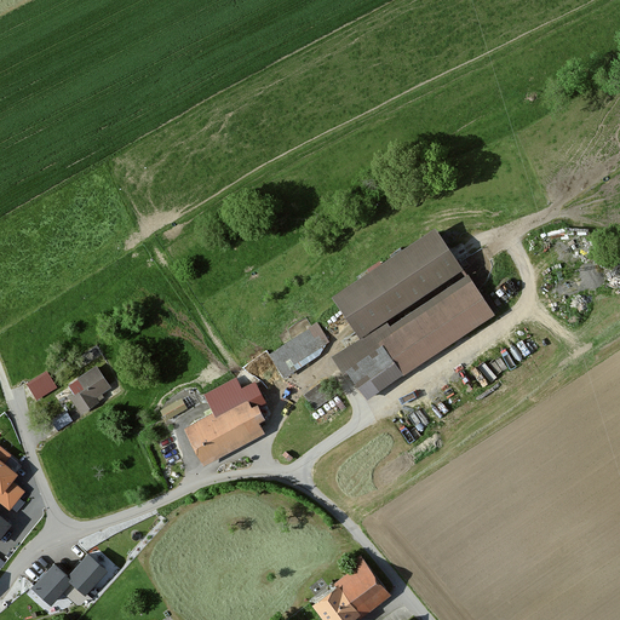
[(438,233),(337,299),(362,338),(336,355),(367,402),(495,319),(438,233)]
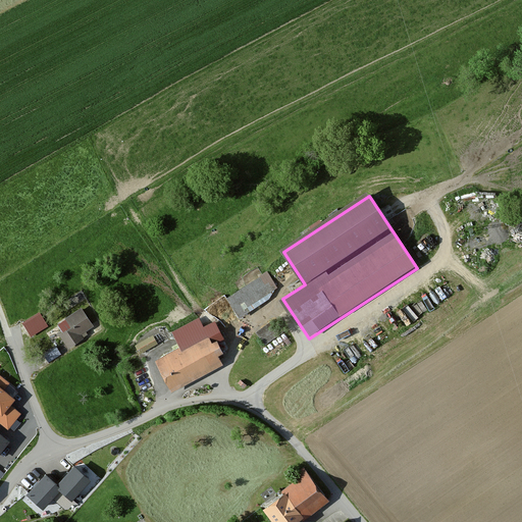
[(269,272),(223,298),(236,320),(249,313),(246,308),(278,290),(269,272)]
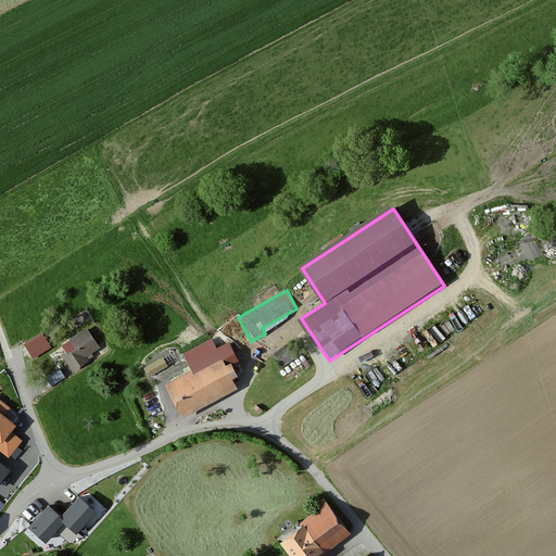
[(74,350),(62,356),(70,369),(99,352),(86,330),(68,341),(74,350)]
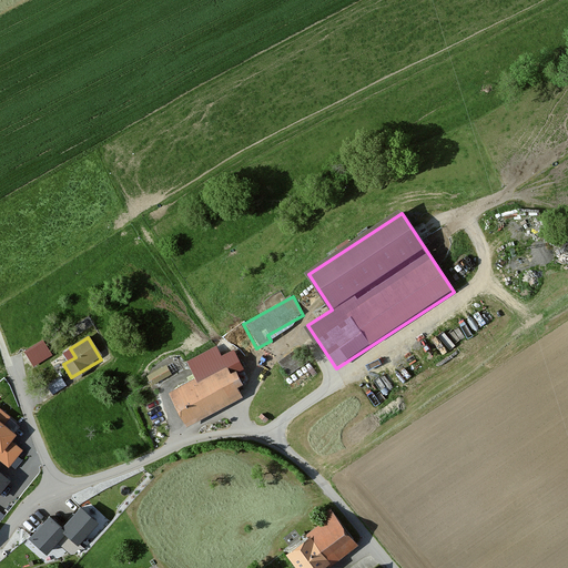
[(52,355),(42,340),(24,352),(34,367),(52,355)]
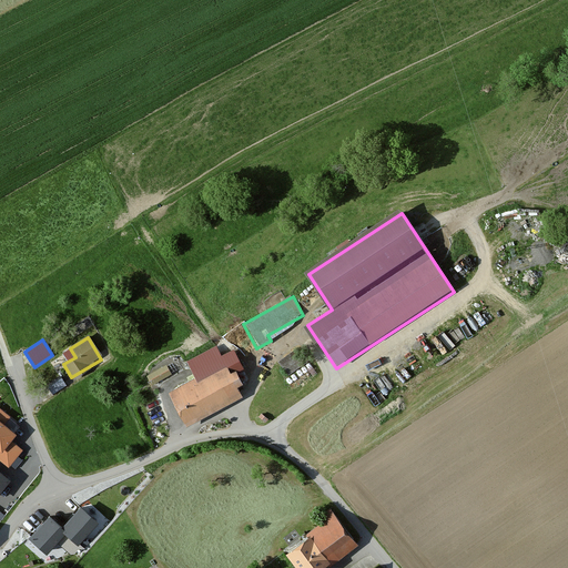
[(193,381),(170,392),(185,425),(242,398),(237,389),(247,384),(232,353),(223,357),(219,348),(185,364),(193,381)]
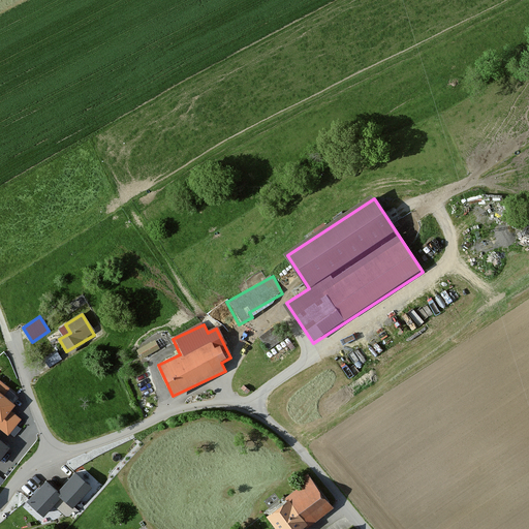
[(276,330),(260,339),(268,350),(282,341),(276,330)]
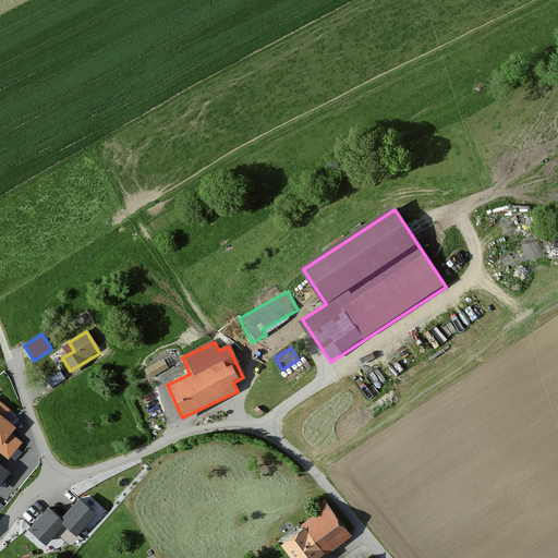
[(165,363),(145,371),(148,379),(168,372),(165,363)]
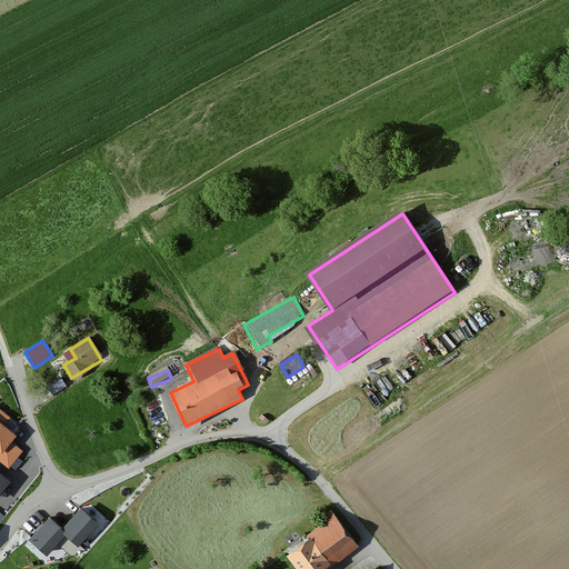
[(16,432),(0,420),(0,458),(9,465),(21,449),(9,440),(16,432)]
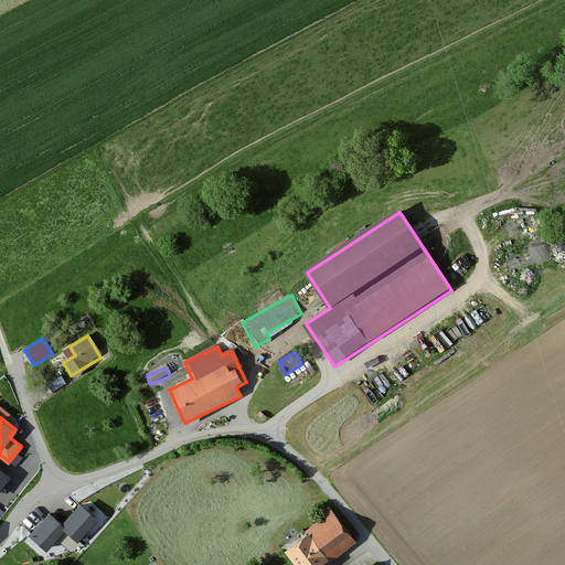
[(0,486),(9,475),(0,467),(0,486)]
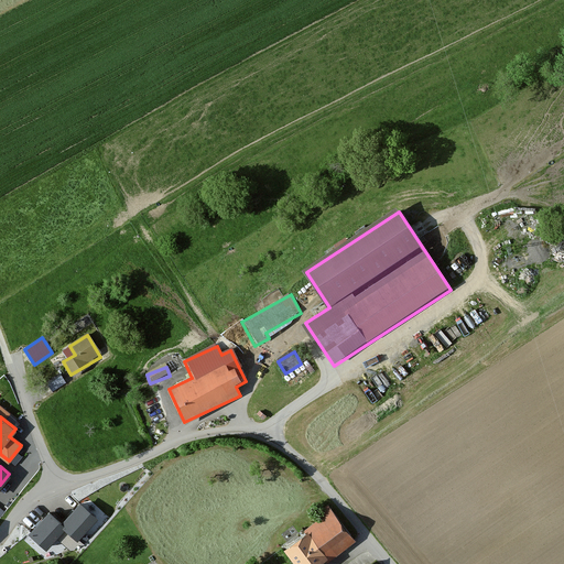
[(49,510),(31,530),(47,544),(65,524),(77,537),(96,516),(79,501),(62,521),(49,510)]
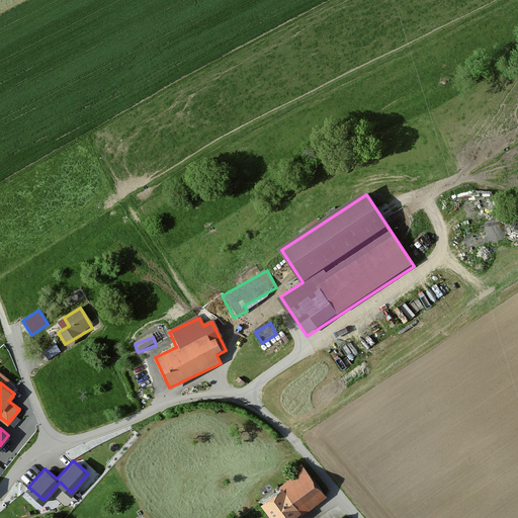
[(303,467),(260,505),(271,517),(300,517),(327,495),(303,467)]
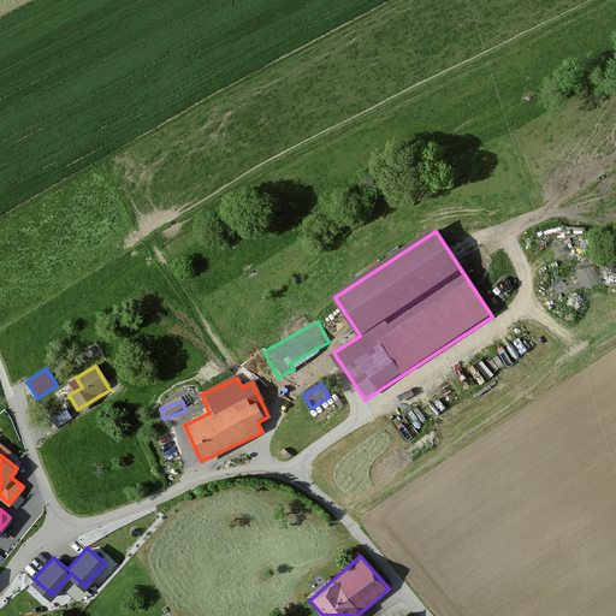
All buildings are outlined.
